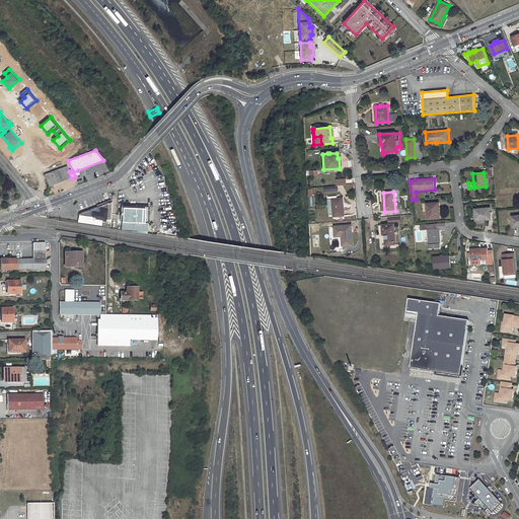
[(343,199),(332,200),(334,215),(334,216),(344,216),(343,199)]
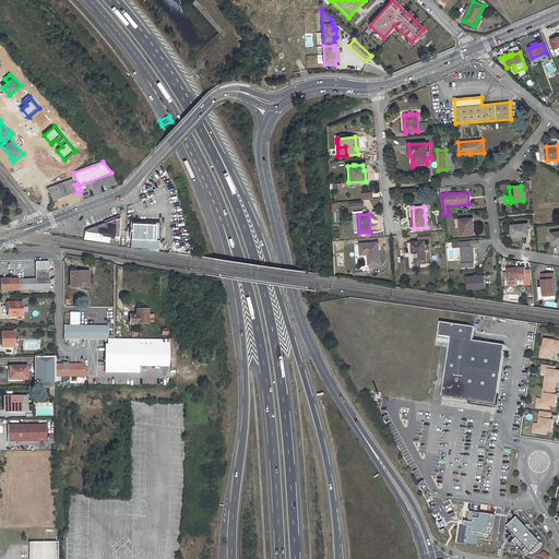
[(97,234),(97,236),(119,239),(120,217),(87,230),(87,233),(97,234)]
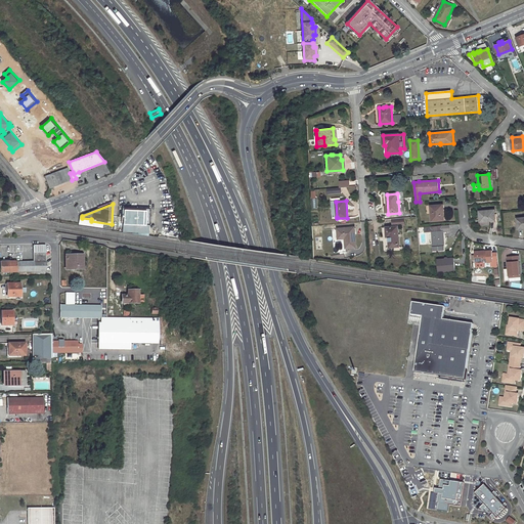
[(442,205),(430,206),(432,221),(445,220),(444,213),(443,213),(442,205)]
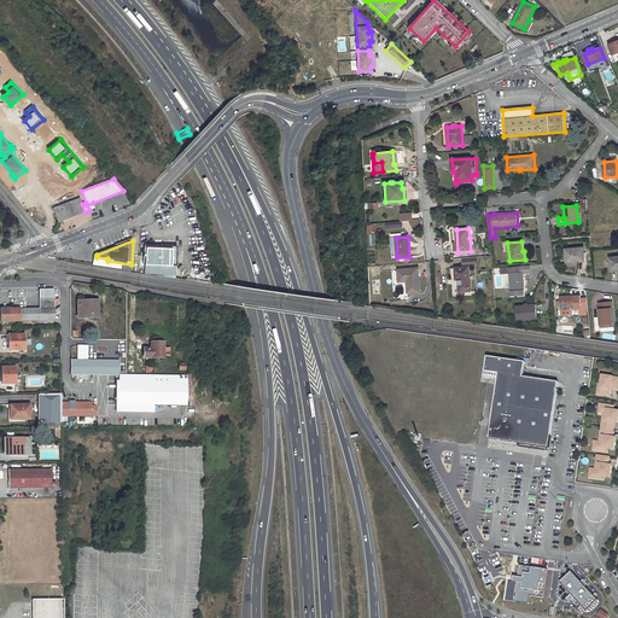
[(144,255),(144,256),(146,257),(146,246),(162,248),(162,245),(144,244),(144,255)]
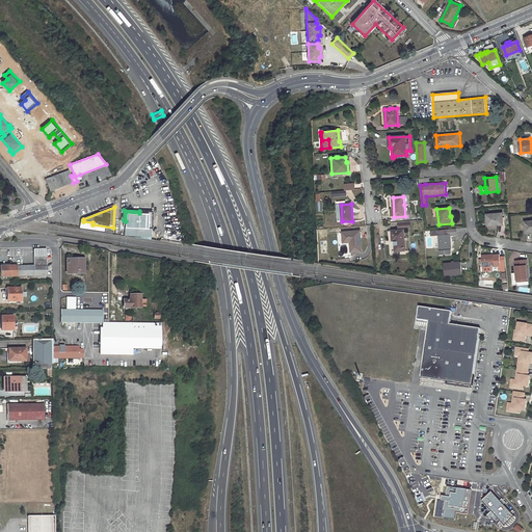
[(126,212),(126,221),(125,228),(128,228),(137,228),(137,230),(128,230),(128,236),(151,236),(152,229),(153,212),(139,211),(139,213),(126,212)]
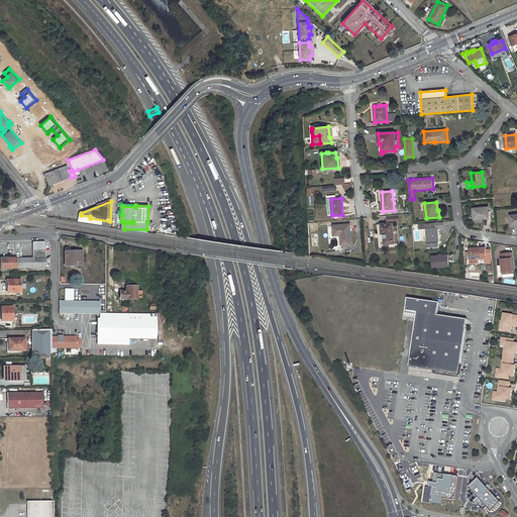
[(488,207),(473,208),(474,219),(475,218),(483,218),(489,217),(488,207)]
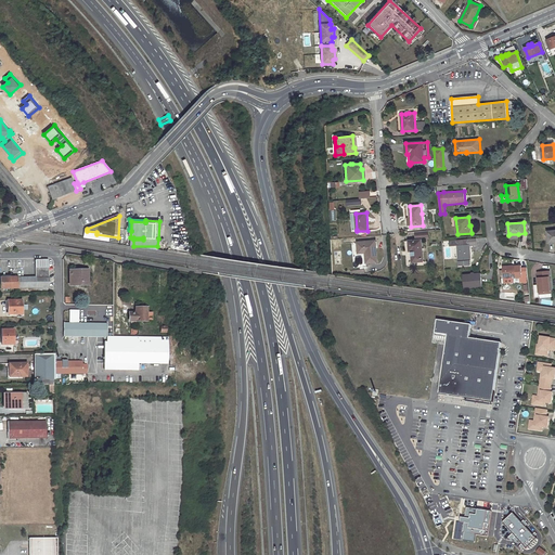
[(416,241),(409,241),(410,250),(412,250),(413,262),(423,261),(421,240),(422,239),(422,237),(423,237),(428,237),(427,231),(415,232),(416,241)]
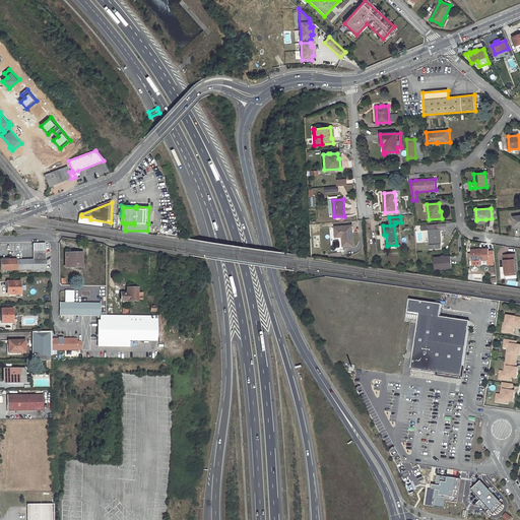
[(444,223),(428,224),(430,249),(440,248),(440,244),(439,231),(444,230),(444,223)]
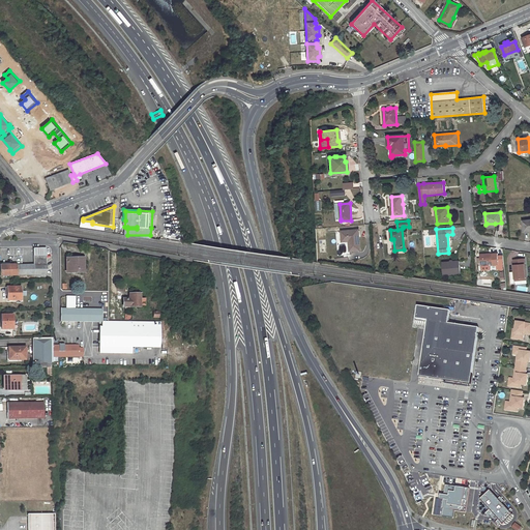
[(358,230),(342,232),(343,241),(349,241),(350,251),(360,251),(358,230)]
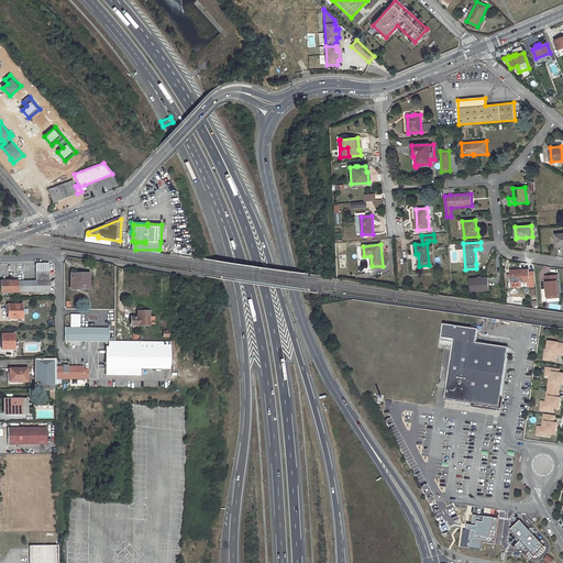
[(451,262),(463,261),(462,249),(455,250),(454,244),(450,244),(451,262)]
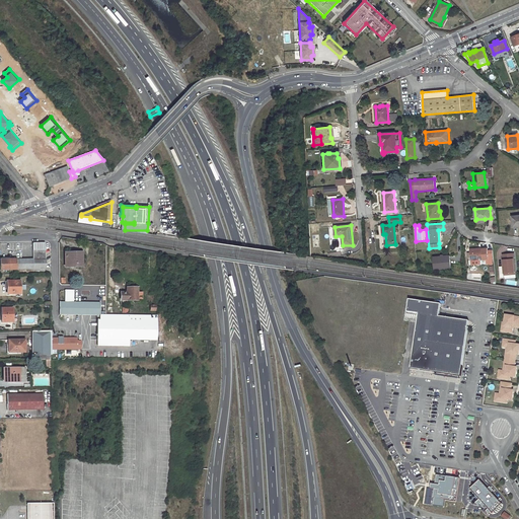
[(46,269),(46,250),(46,243),(34,243),(33,244),(33,260),(0,260),(1,270),(46,269)]
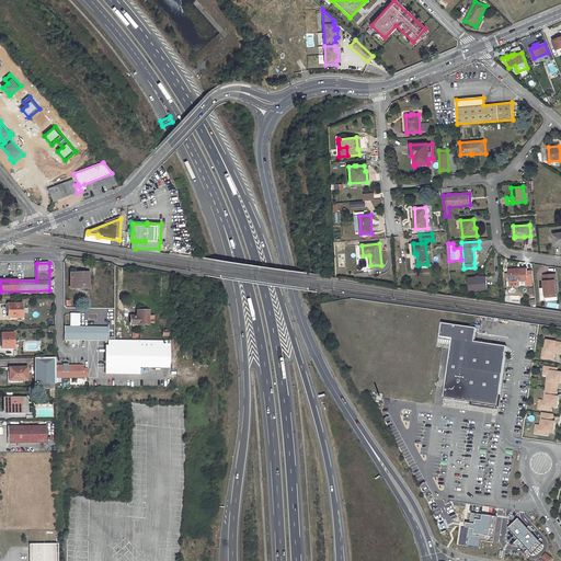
[(525,268),(507,270),(508,273),(505,274),(506,277),(508,277),(508,282),(526,281),(526,283),(534,283),(533,271),(526,271),(525,268)]
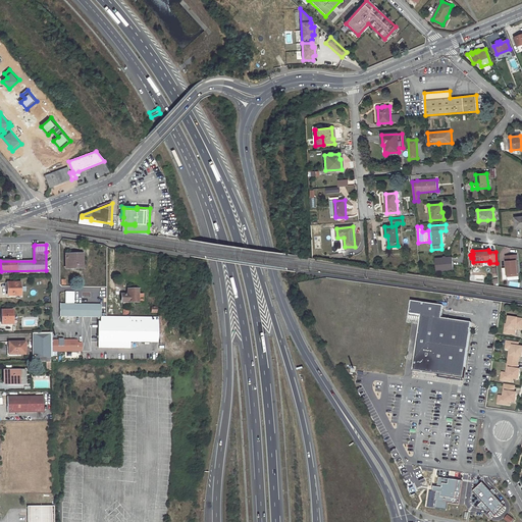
[(507,268),(503,268),(504,279),(508,279),(508,277),(508,274),(518,274),(516,255),(506,256),(507,268)]
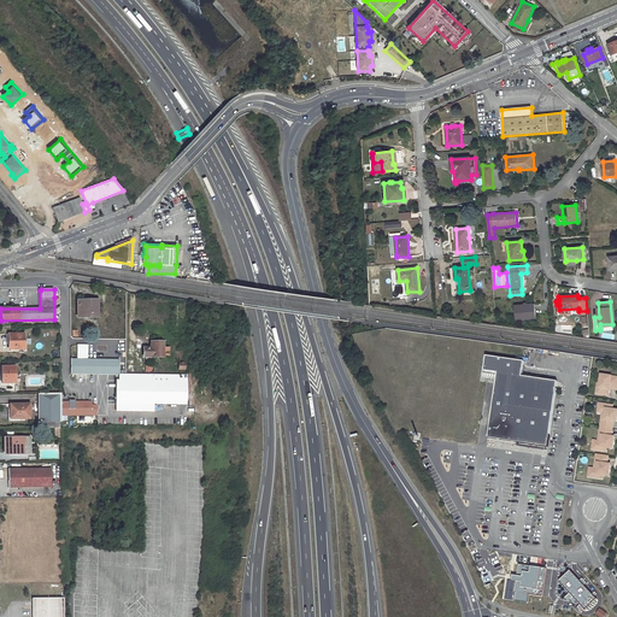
[(84,304),(78,304),(78,317),(97,317),(97,303),(84,303),(84,304)]
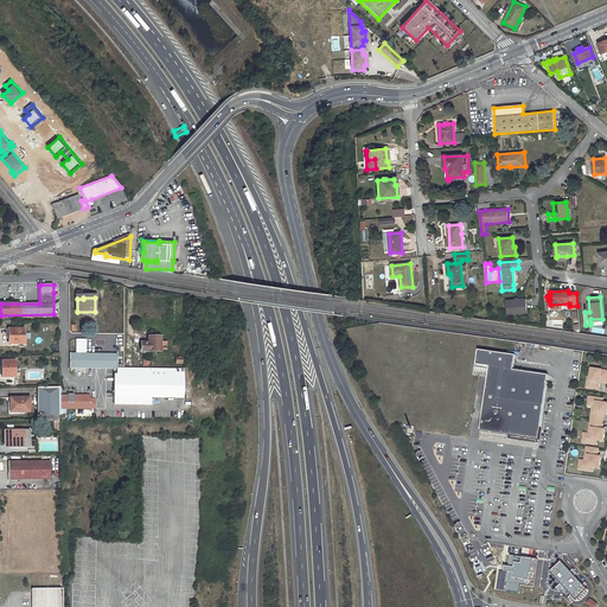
[(526,300),(506,301),(508,313),(528,311),(526,300)]
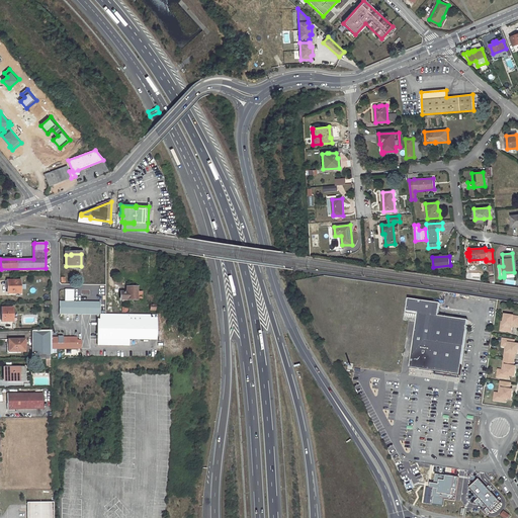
[(21,280),(7,280),(7,287),(9,287),(9,293),(21,293),(21,280)]
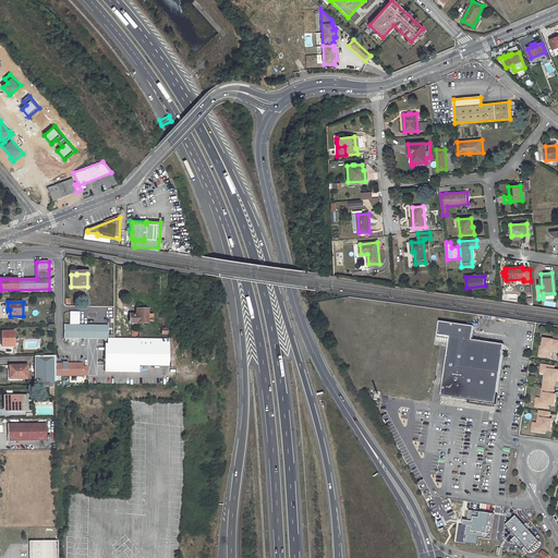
[(149,322),(149,320),(153,320),(153,315),(147,315),(147,311),(137,311),(137,315),(131,315),(131,324),(147,324),(147,322),(149,322)]
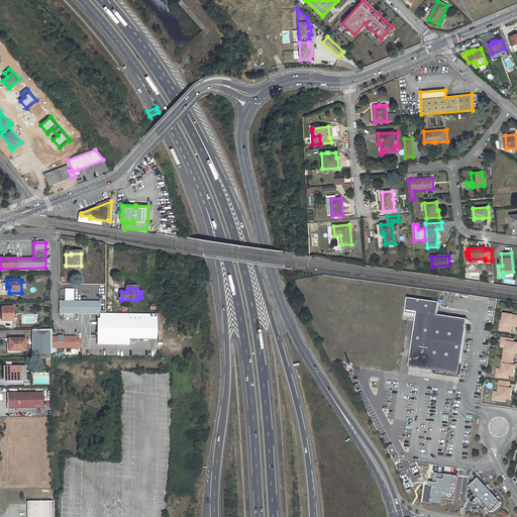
[(74,301),(74,289),(66,289),(66,295),(68,295),(68,301),(60,301),(60,313),(100,314),(100,301),(74,301)]
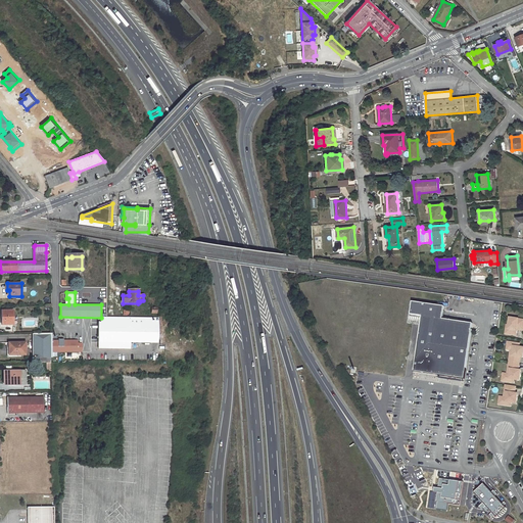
[(437,305),(413,302),(412,315),(423,317),(415,372),(465,379),(473,324),(443,320),(445,306),(437,305)]
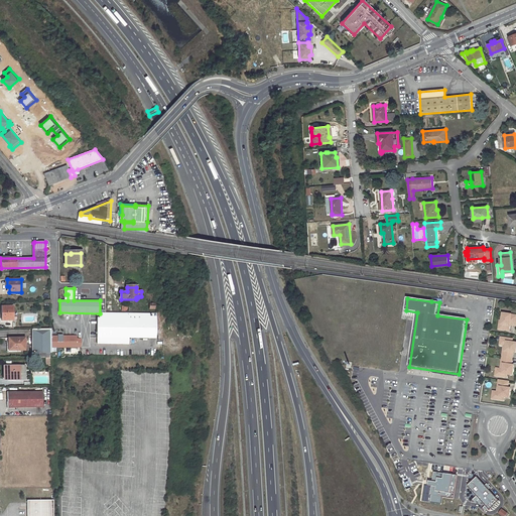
[(13,306),(2,306),(2,320),(13,320),(13,306)]
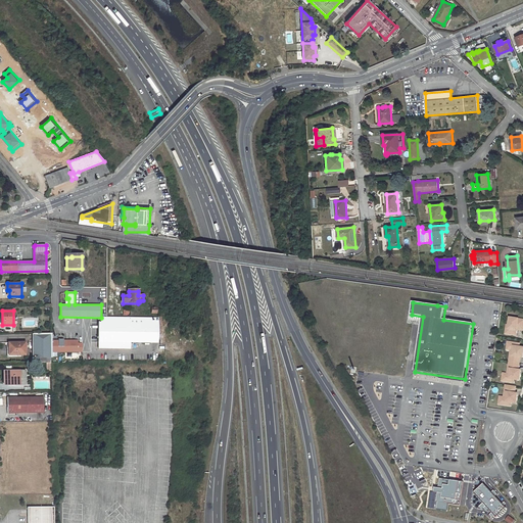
[(98,343),(98,348),(131,349),(131,343),(158,343),(158,319),(101,318),(101,323),(98,323),(98,343)]
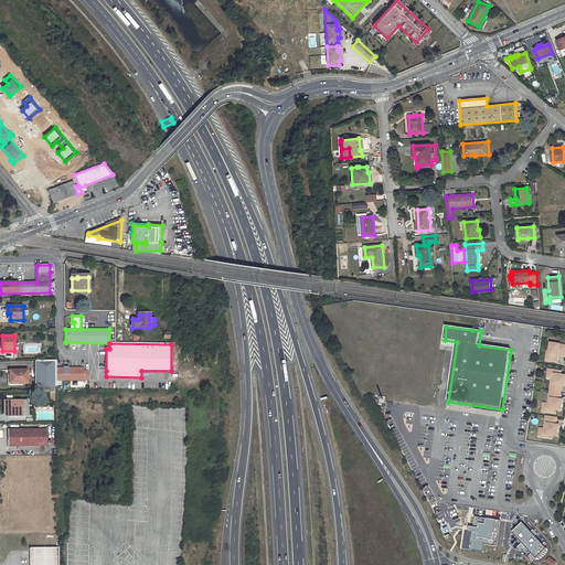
[(551,356),(550,361),(558,362),(560,356),(564,356),(564,344),(551,343),(550,352),(550,355),(551,356)]
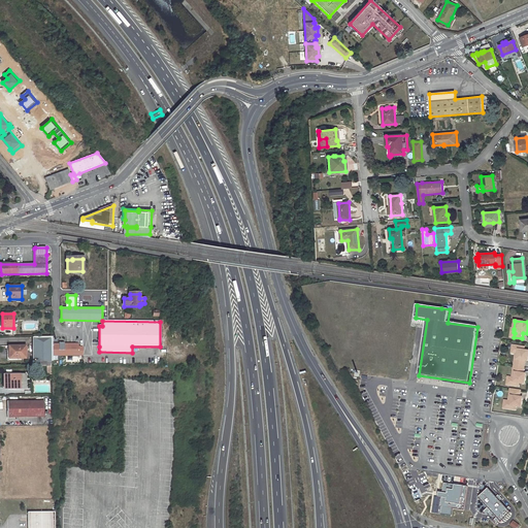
[(53,360),(53,344),(53,337),(33,337),(33,362),(41,361),(41,367),(47,366),(52,366),(52,361),(53,361),(53,360)]
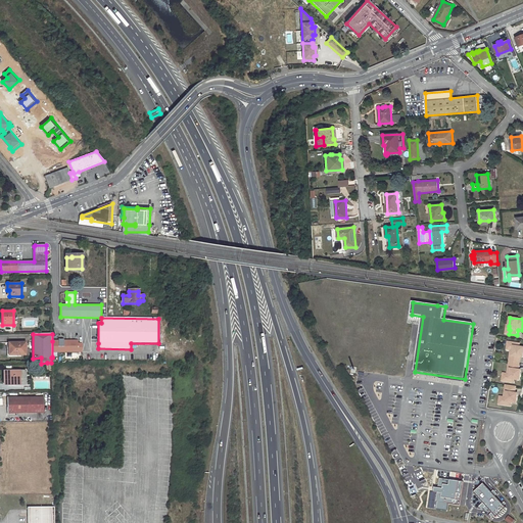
[(64,340),(59,339),(58,341),(52,341),(52,357),(56,357),(56,352),(82,352),(82,346),(78,346),(78,343),(78,340),(64,341),(64,340)]
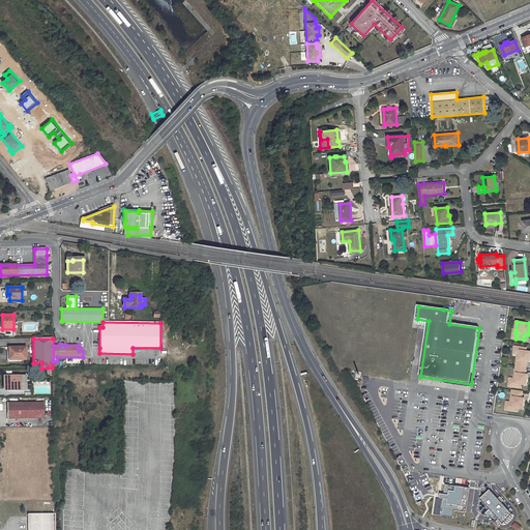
[(518,360),(517,367),(527,369),(528,362),(529,362),(529,352),(527,352),(527,348),(518,347),(517,355),(518,355),(521,355),(520,360),(518,360)]
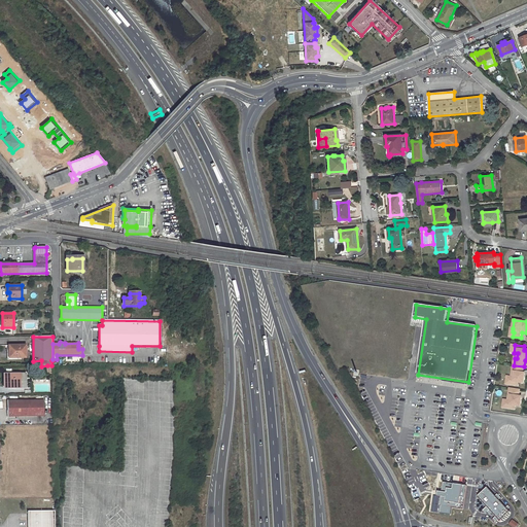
[(9,352),(11,352),(11,358),(26,358),(26,346),(8,346),(9,352)]
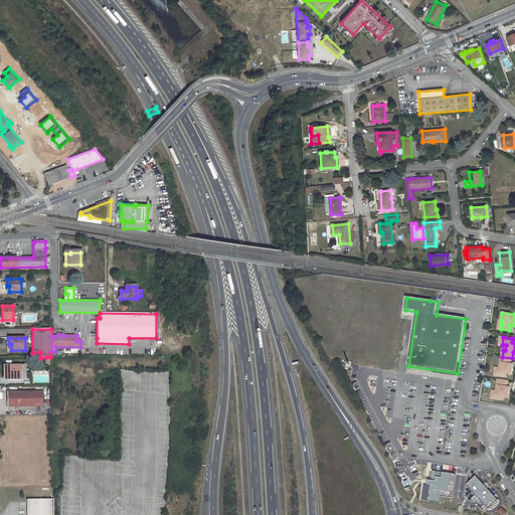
[(511,364),(512,358),(502,357),(501,363),(503,363),(502,368),(500,368),(499,368),(497,375),(507,377),(507,373),(512,374),(514,365),(511,364)]
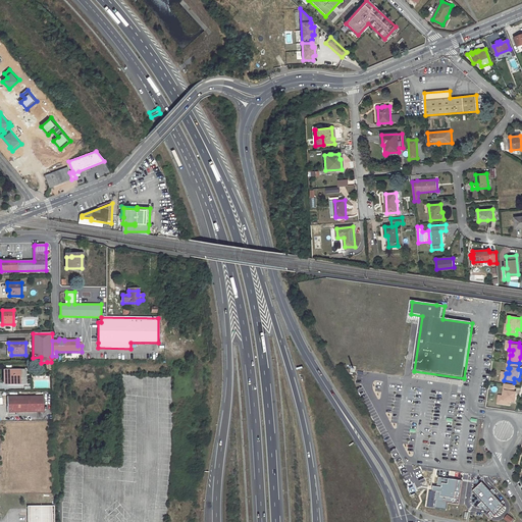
[(25,384),(25,370),(5,370),(5,383),(15,383),(15,384),(25,384)]
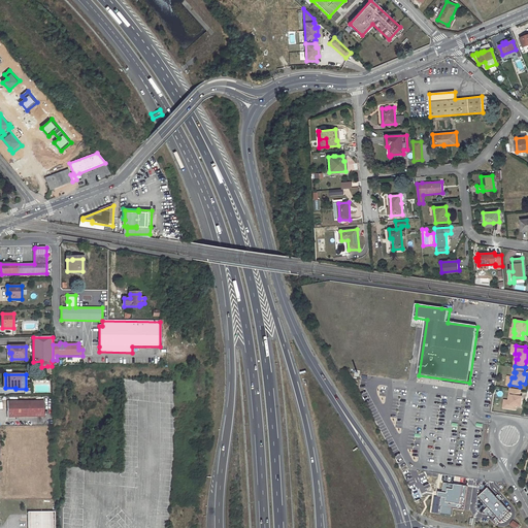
[(520,397),(521,391),(510,389),(509,396),(512,396),(512,401),(508,401),(507,401),(506,408),(516,410),(517,407),(522,407),(523,398),(520,397)]
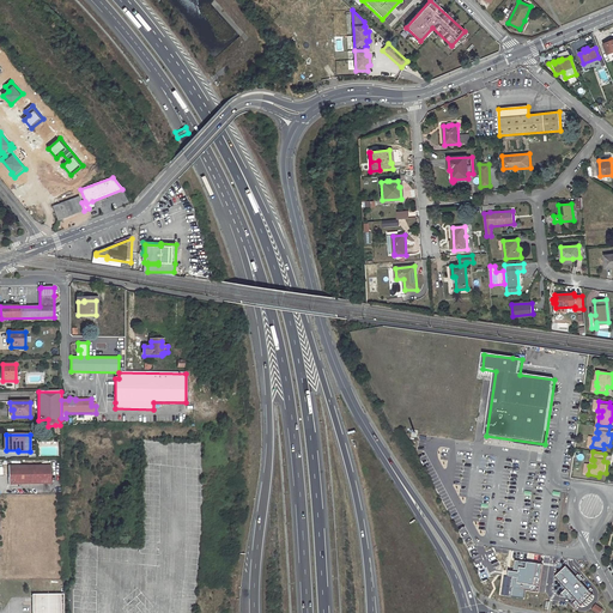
[(8,467),(8,485),(52,484),(52,466),(8,467)]
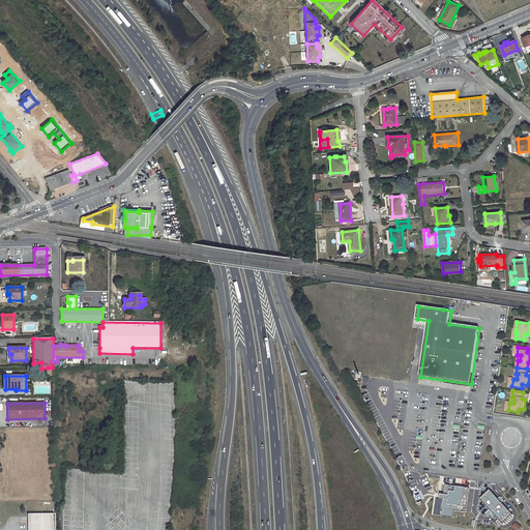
[(466,510),(469,489),(445,486),(444,495),(440,495),(439,499),(443,500),(442,509),(443,509),(442,514),(442,517),(453,519),(454,511),(466,513),(466,510)]
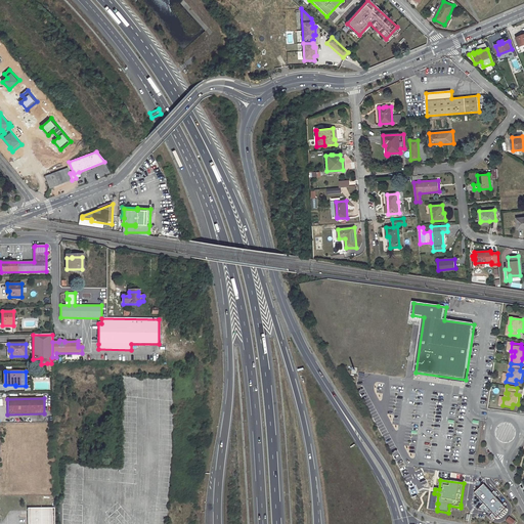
[(492,491),(484,482),(473,492),(482,503),(479,506),(482,509),(484,508),(487,510),(488,509),(491,513),(489,514),(492,516),(494,514),(496,517),(507,507),(495,496),(498,493),(494,489),(492,491)]
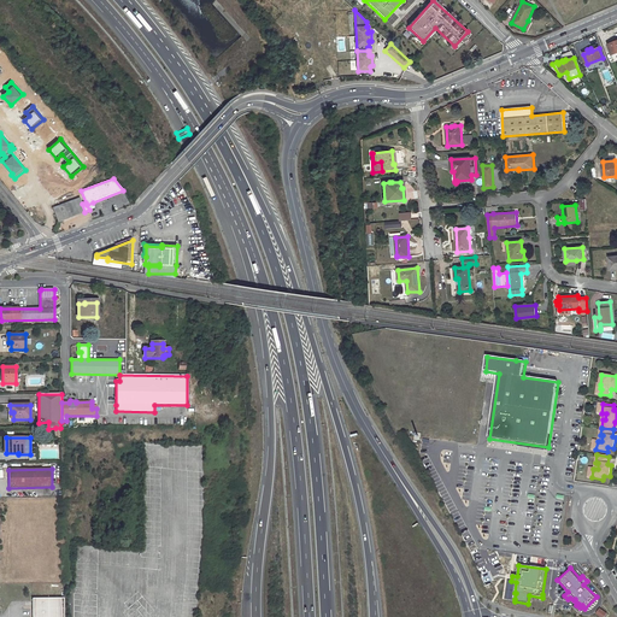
[(64,616),(64,598),(33,598),(33,616),(64,616)]
